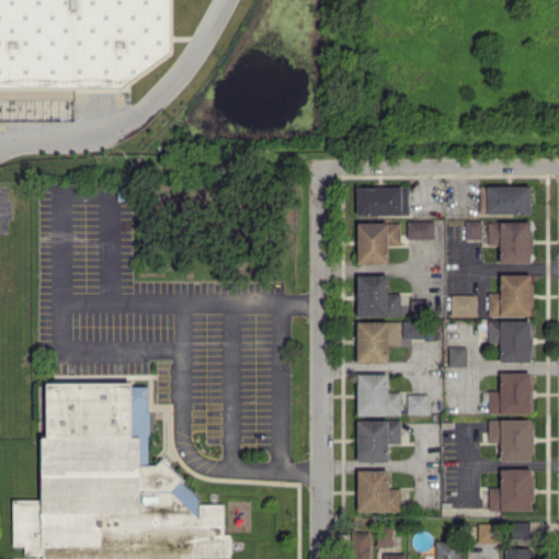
[(0,87),(0,0),(169,0),(169,49),(121,87),(0,87)]
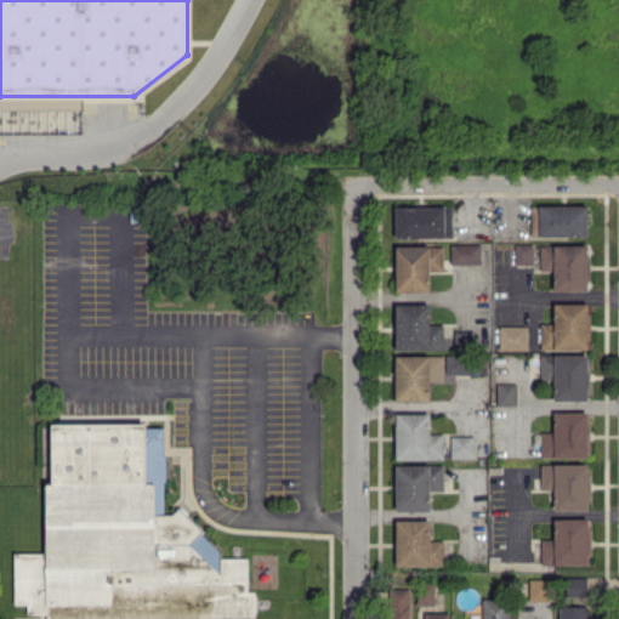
[(589,239),(589,208),(541,208),(541,238),(589,239)]
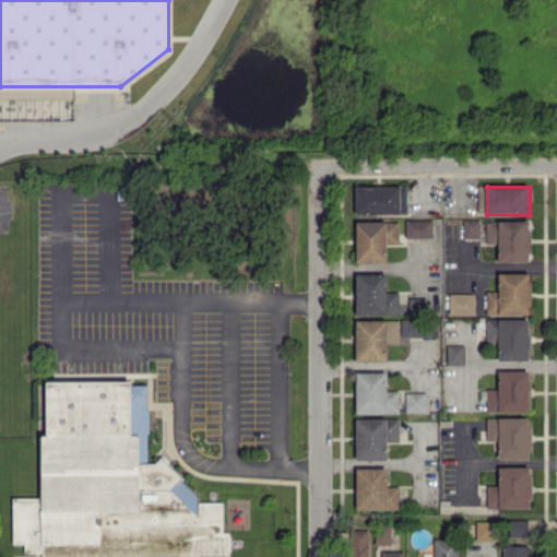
[(357,216),(409,216),(407,188),(357,189),(357,216)]
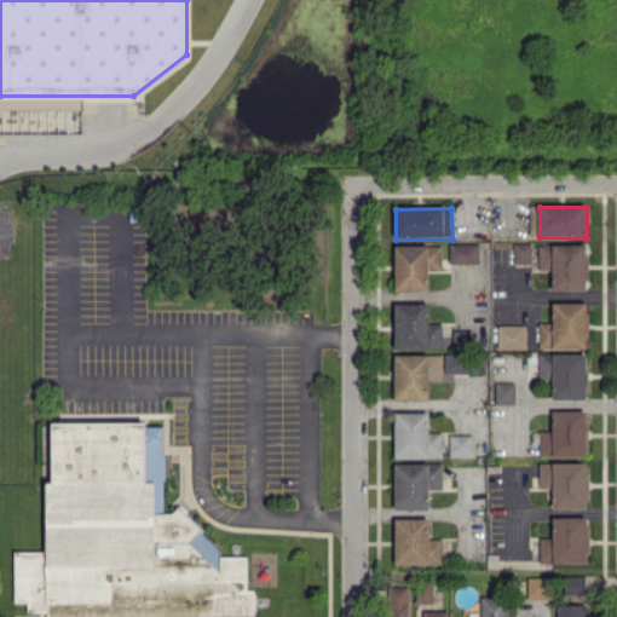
[(480,265),(479,246),(450,246),(451,266),(480,265)]
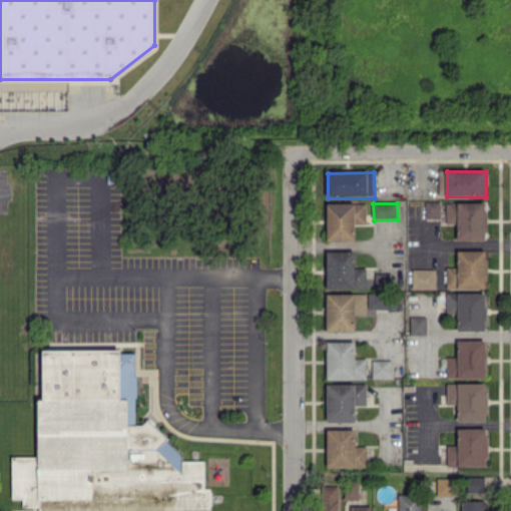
[(427,220),(442,220),(441,203),(426,203),(427,220)]
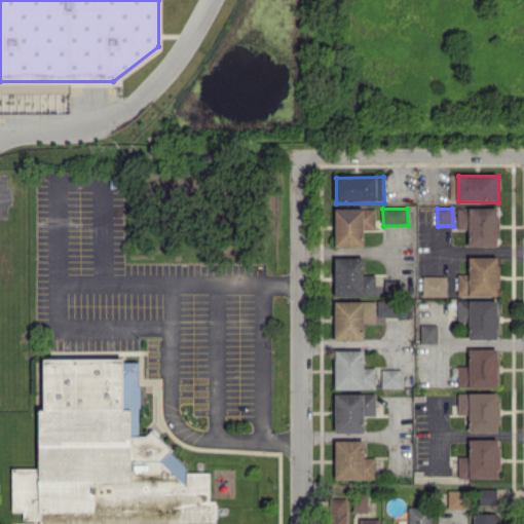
[(499,249),(500,210),(458,209),(458,231),(471,231),(470,248),(499,249)]
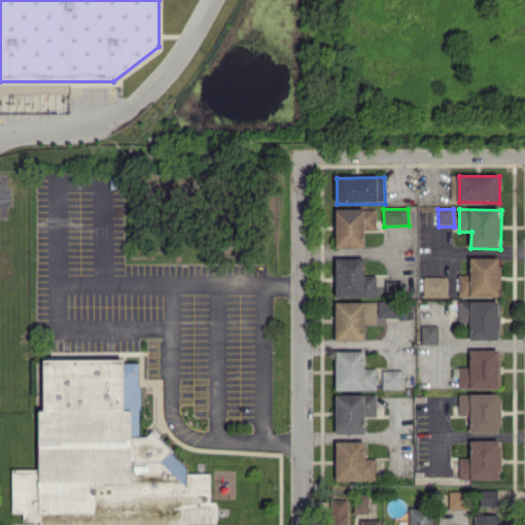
[(377,233),(377,211),(338,210),(337,249),(365,249),(365,233),(377,233)]
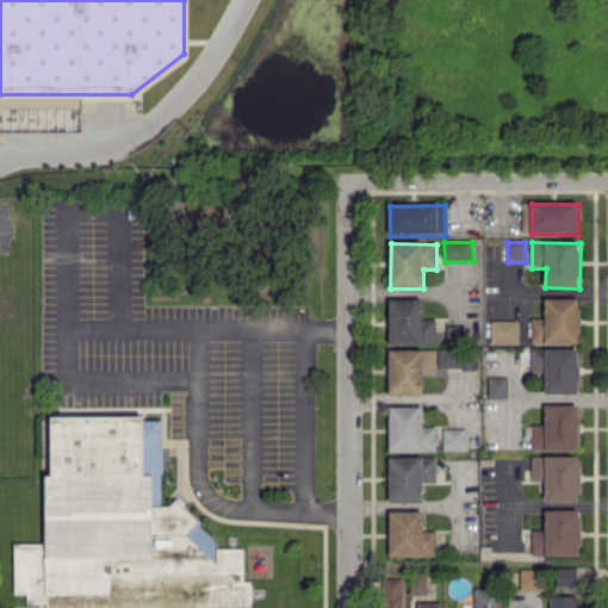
[(438,321),(423,321),(422,301),(390,302),(391,346),(439,345),(438,321)]
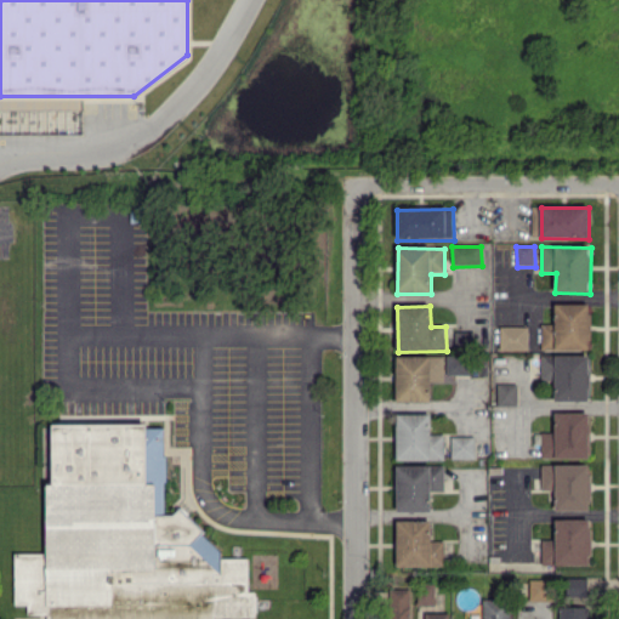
[(591,306),(556,306),(556,327),(541,327),(543,351),(591,351),(591,306)]
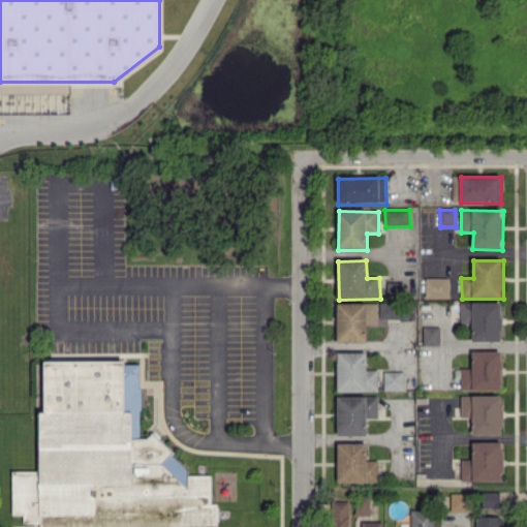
[(451,280),(427,279),(426,300),(451,300),(451,280)]
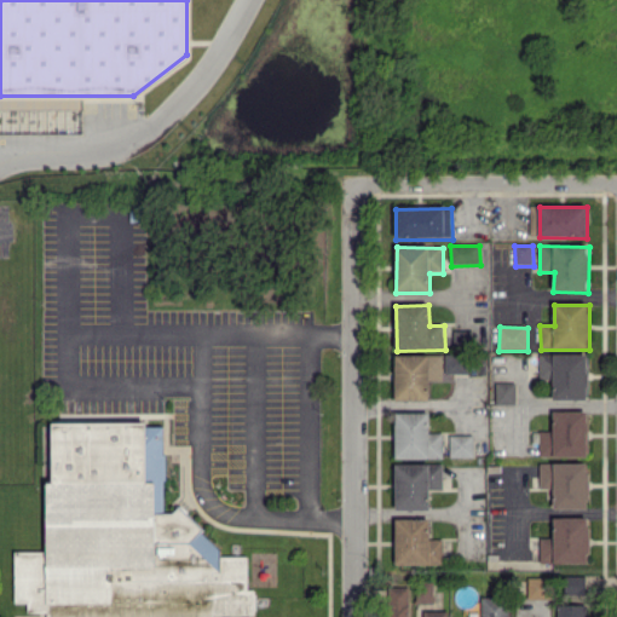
[(396,402),(430,403),(430,382),(444,382),(444,357),(397,356),(396,402)]
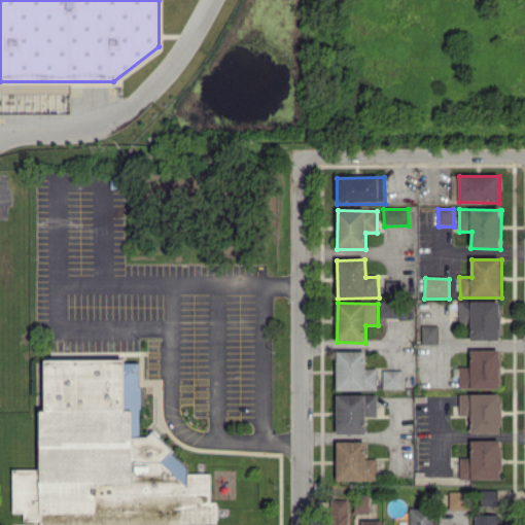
[(415,304),(380,303),(379,320),(414,321),(415,304)]
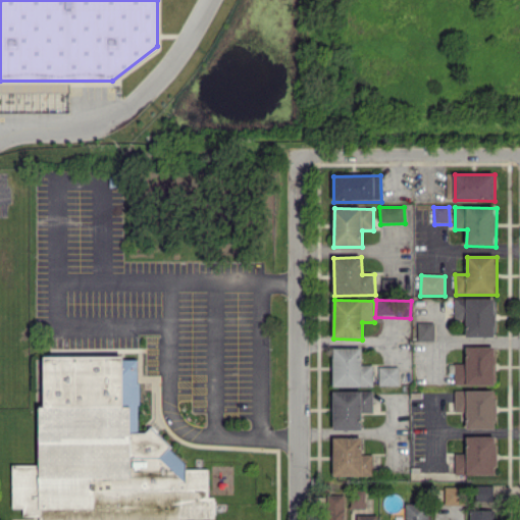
[(497,300),(455,300),(455,321),(467,321),(467,338),(496,339),(497,300)]
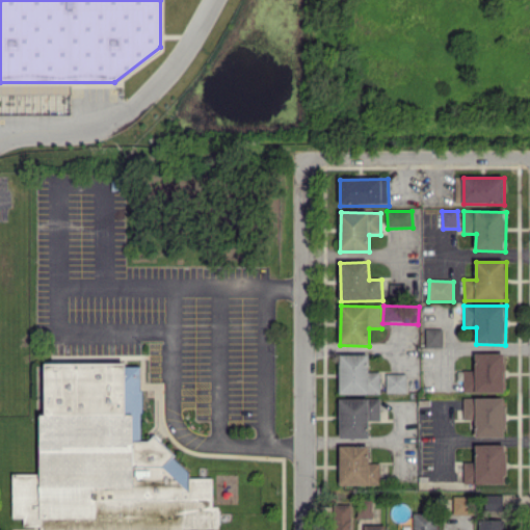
[(444,330),(426,330),(427,348),(444,348),(444,330)]
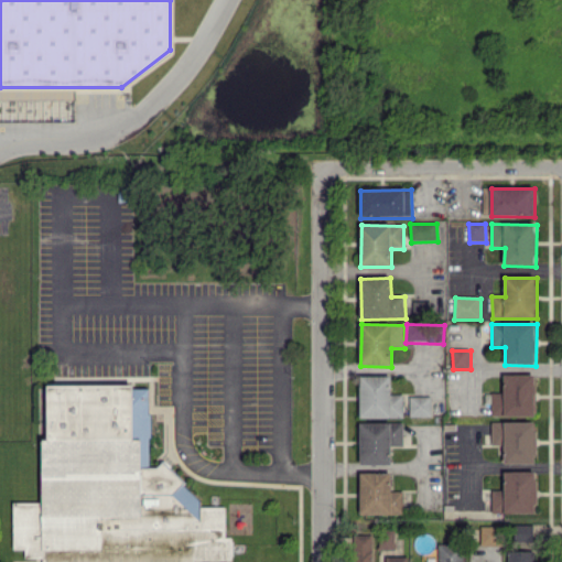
[(492,418),(537,418),(537,376),(504,376),(505,395),(492,395),(492,418)]
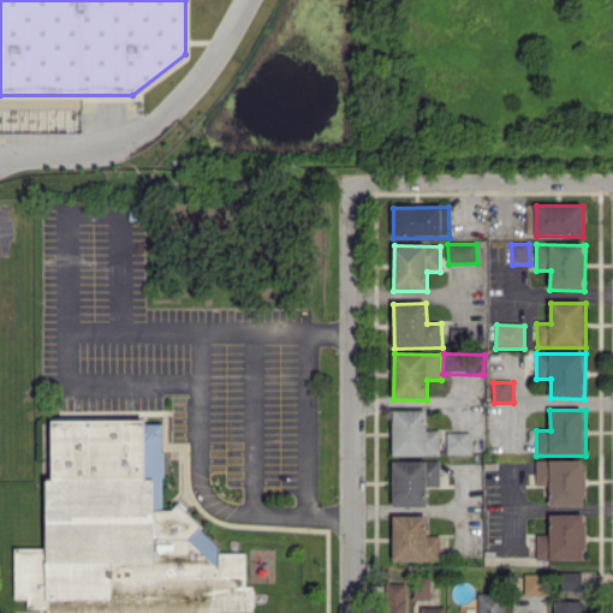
[(394,458),(440,457),(440,432),(427,433),(427,411),(393,412),(394,458)]
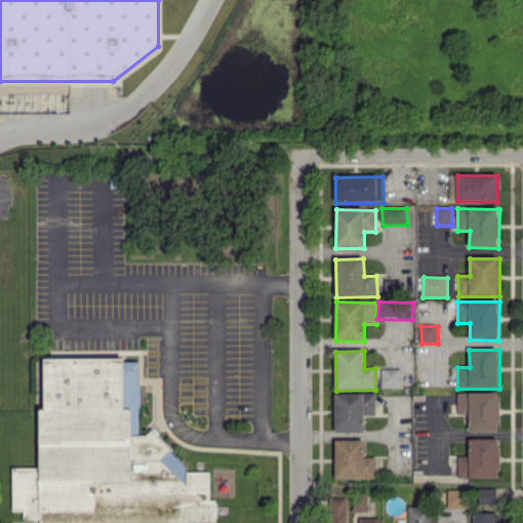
[(186,466),(168,450),(170,447),(150,428),(144,434),(136,434),(136,406),(138,406),(137,383),(136,383),(135,360),(122,361),(122,356),(42,357),(43,407),(37,407),(37,467),(10,468),(10,511),(22,511),(22,518),(39,518),(39,522),(179,522),(179,519),(214,519),(214,498),(208,498),(208,470),(186,470),(186,466)]
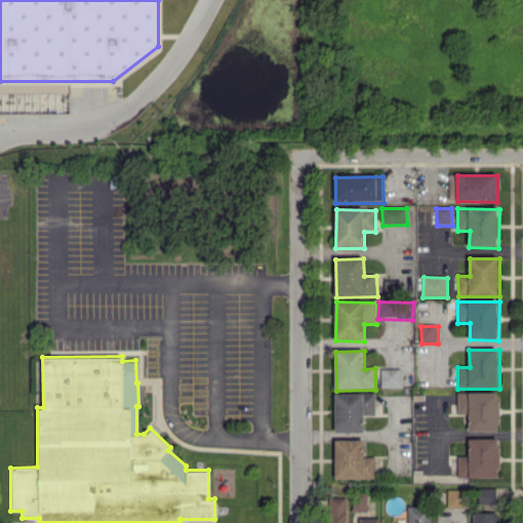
[(401,389),(401,370),(381,370),(381,389),(401,389)]
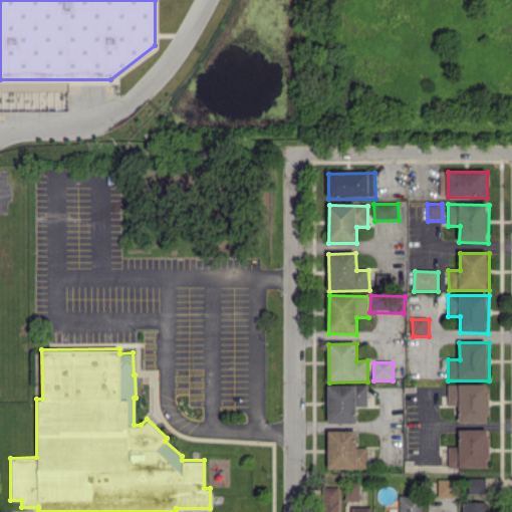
[(460,424),(490,424),(489,386),(448,387),(449,407),(459,407),(460,424)]
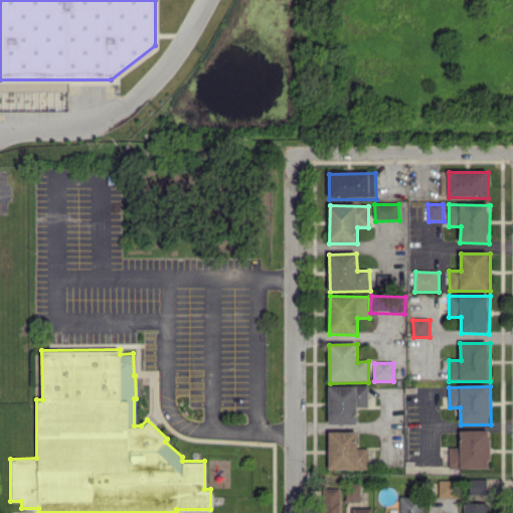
[(369,387),(330,387),(329,425),(357,425),(357,408),(368,408),(369,387)]
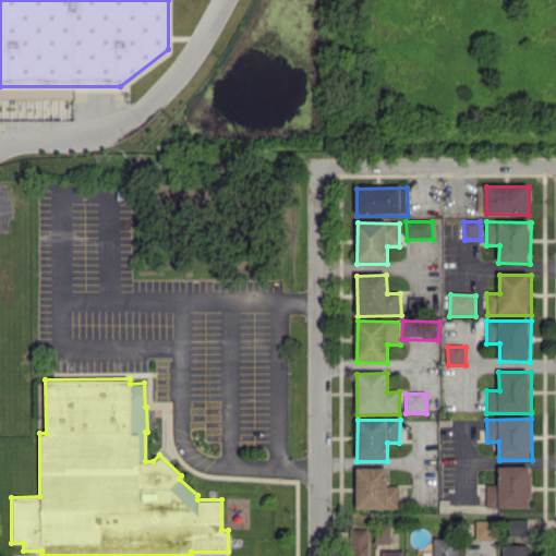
[(498,468),(499,486),(486,486),(487,509),(532,509),(531,468),(498,468)]
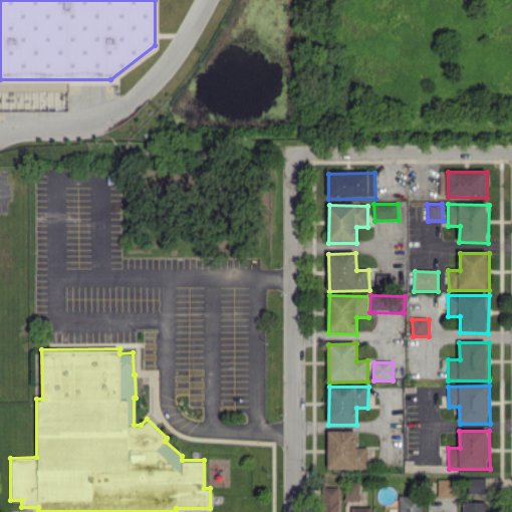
[(356,432),(327,433),(327,470),(367,470),(367,449),(357,449),(356,432)]
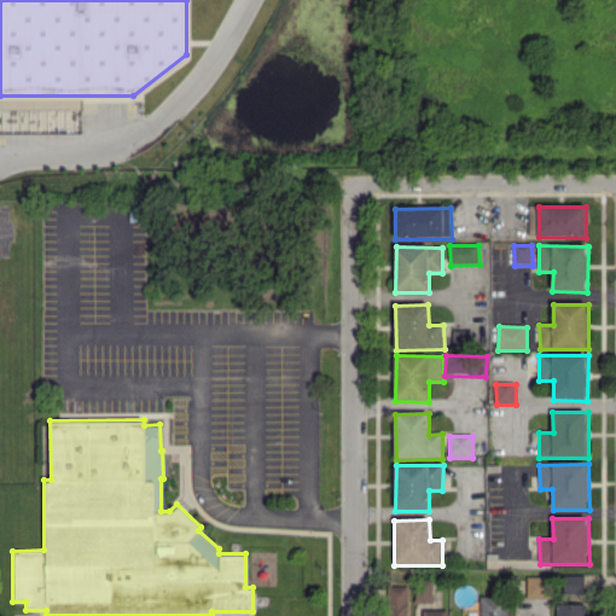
[(565,596),(587,597),(588,577),(567,576),(565,596)]
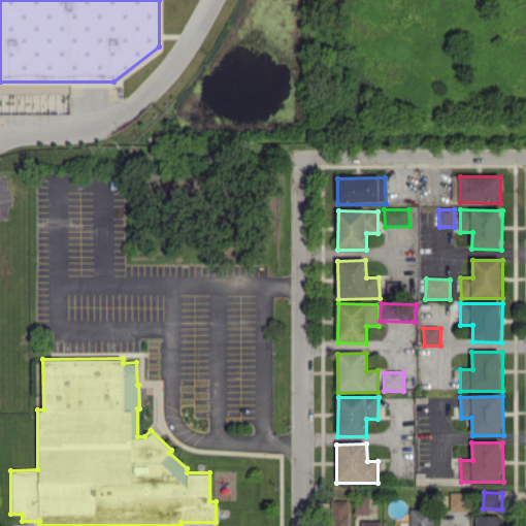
[(451,512),(469,512),(469,494),(451,494),(451,512)]
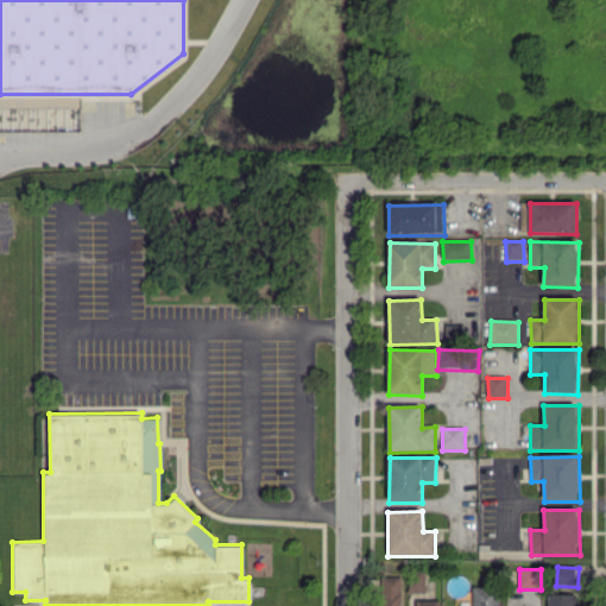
[(427,594),(427,574),(410,574),(410,594),(427,594)]
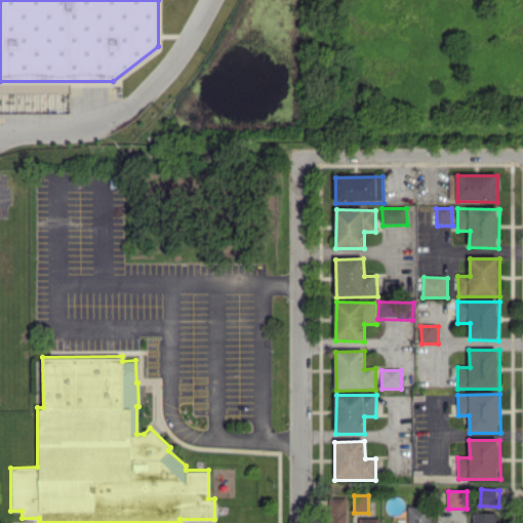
[(348,522),(348,499),(330,498),(329,522),(348,522)]
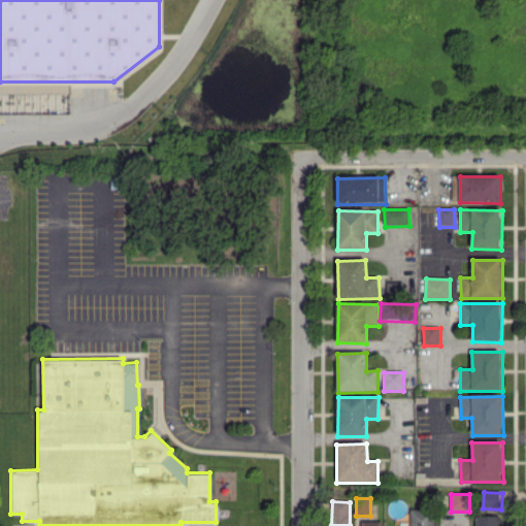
[(434,525),(435,512),(412,511),(411,525),(434,525)]
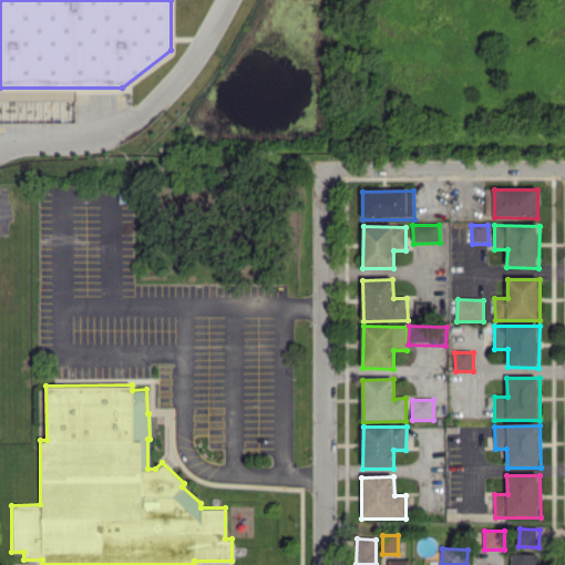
[(536,564),(537,556),(512,555),(512,564),(536,564)]
